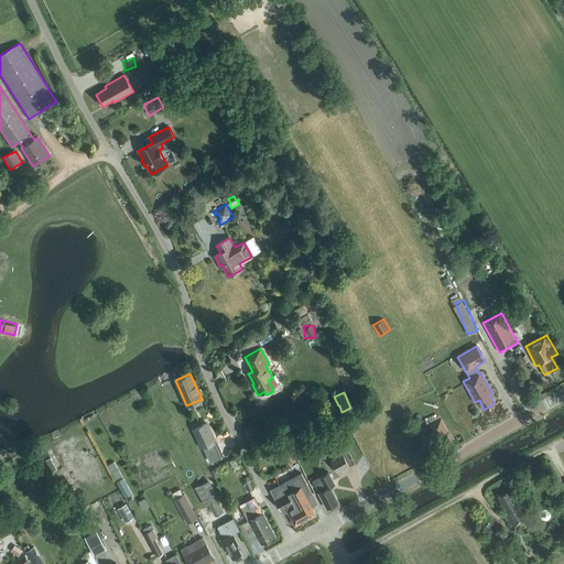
[(430,435),(435,447),(448,441),(445,434),(448,433),(441,420),(429,426),(432,433),(430,435)]
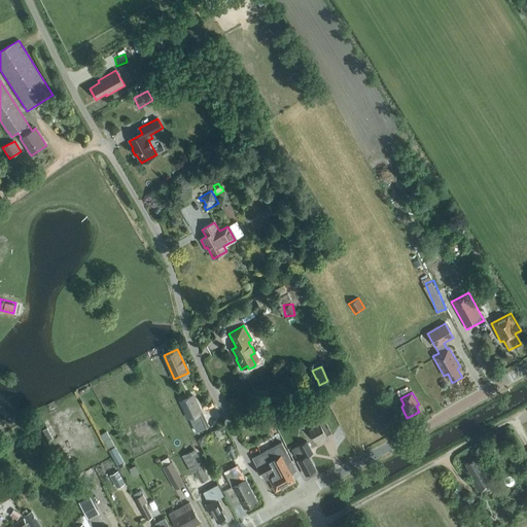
[(187,418),(201,412),(192,395),(180,401),(187,418)]
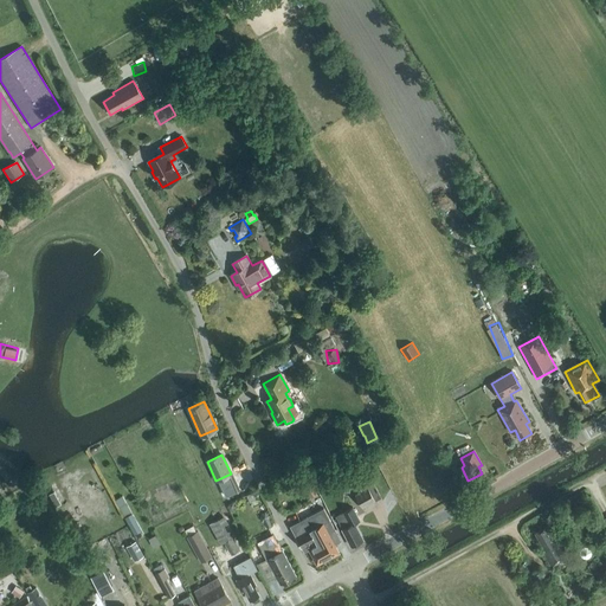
[(341,479),(339,490),(349,492),(352,482),(341,479)]
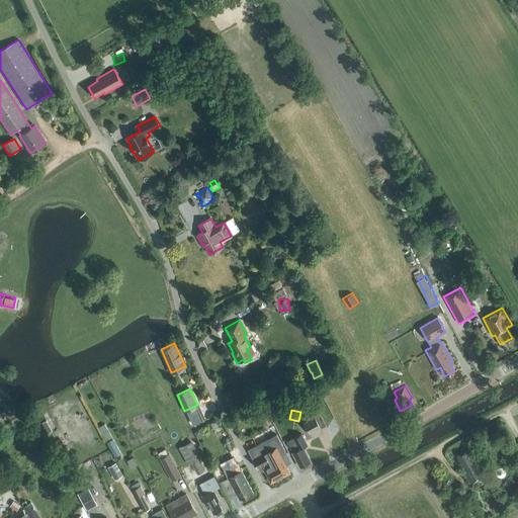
[(321,428),(315,417),(303,423),(309,434),(321,428)]
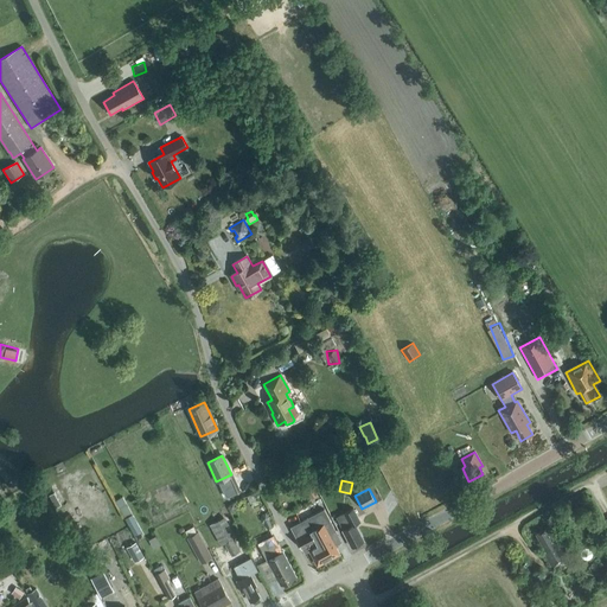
[(318,566),(339,554),(334,545),(340,542),(324,510),(317,513),(312,505),(296,512),(301,522),(291,528),(305,554),(310,550),(318,566)]
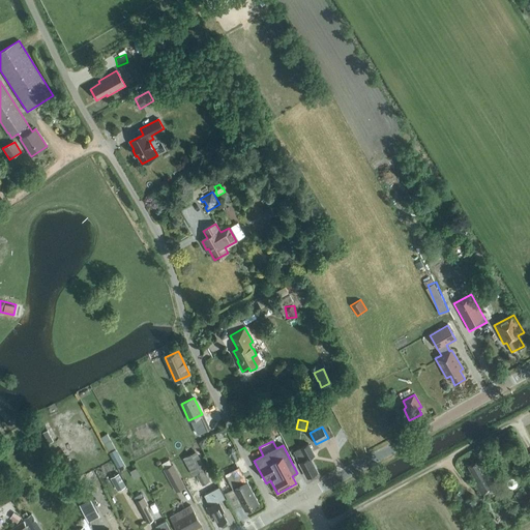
[(299,463),(307,478),(317,472),(310,459),(315,455),(308,444),(293,452),(299,463)]
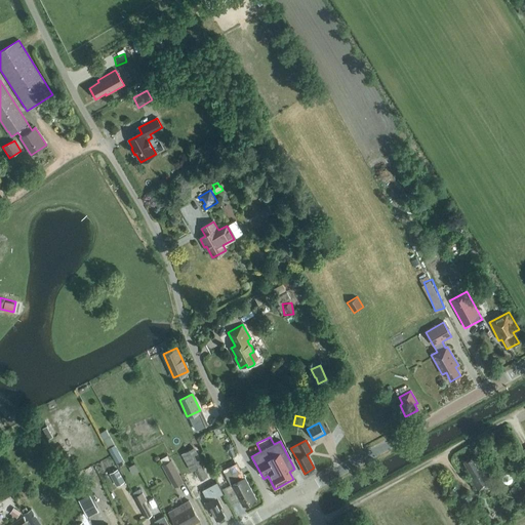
[(115,442),(109,446),(115,460),(122,457),(115,442)]
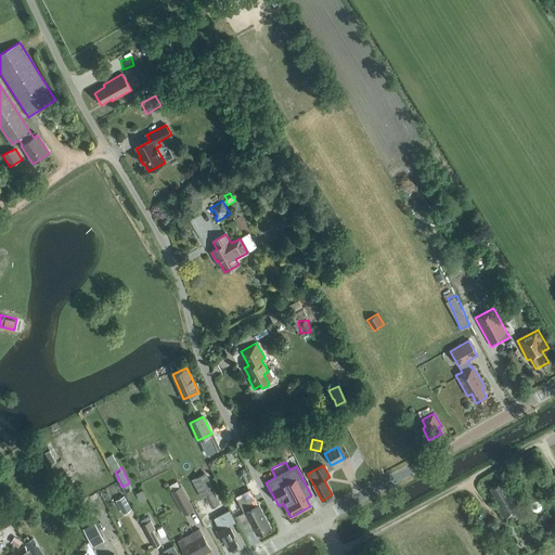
[(216,491),(205,473),(188,481),(190,485),(193,482),(201,498),(202,499),(214,492),(216,491)]
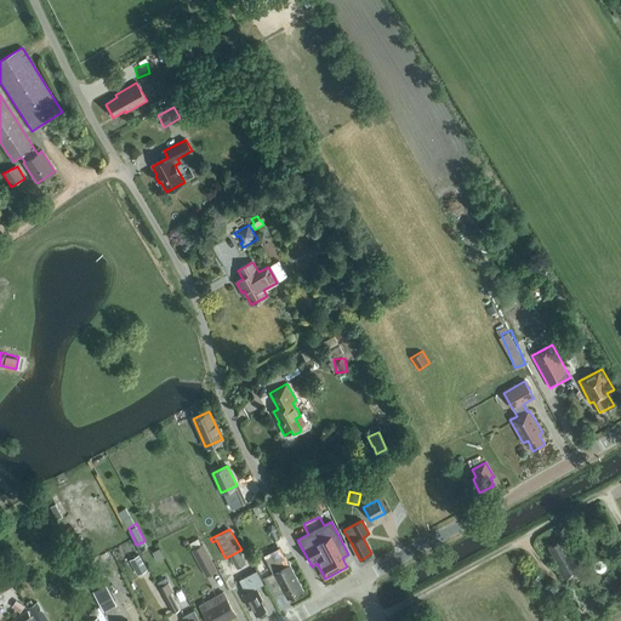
[(558,565),(557,567),(565,582),(581,573),(563,539),(548,547),(558,565)]
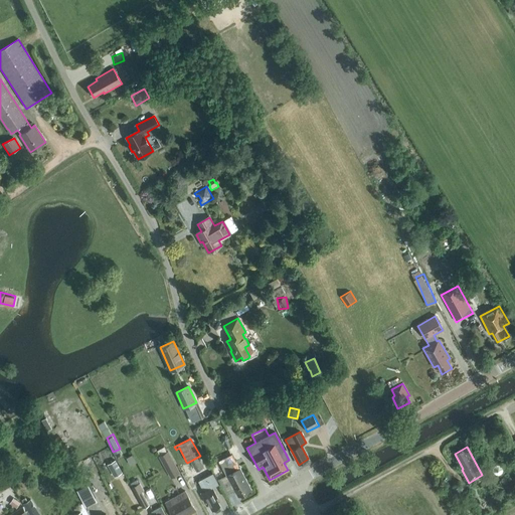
[(168,452),(158,457),(171,479),(180,474),(168,452)]
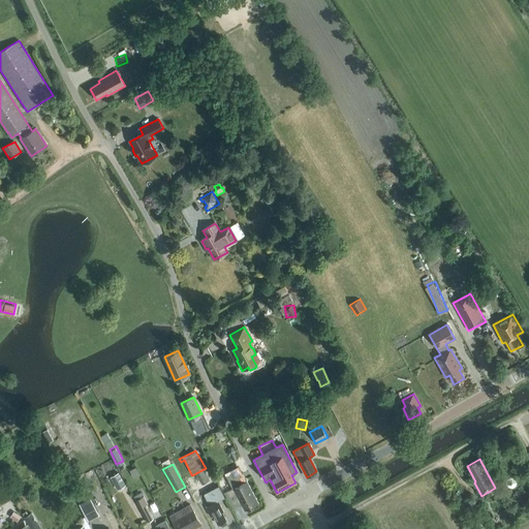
[(246,509),(257,503),(254,498),(254,497),(246,481),(238,467),(224,474),(232,489),(242,504),(243,504),(246,509)]
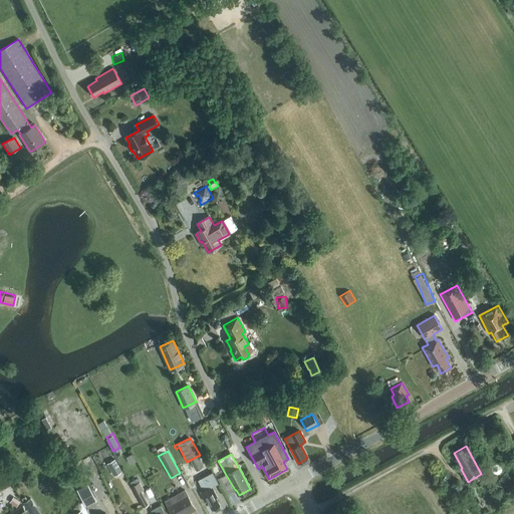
[(200,460),(198,456),(187,462),(186,461),(180,465),(187,477),(204,467),(200,460)]
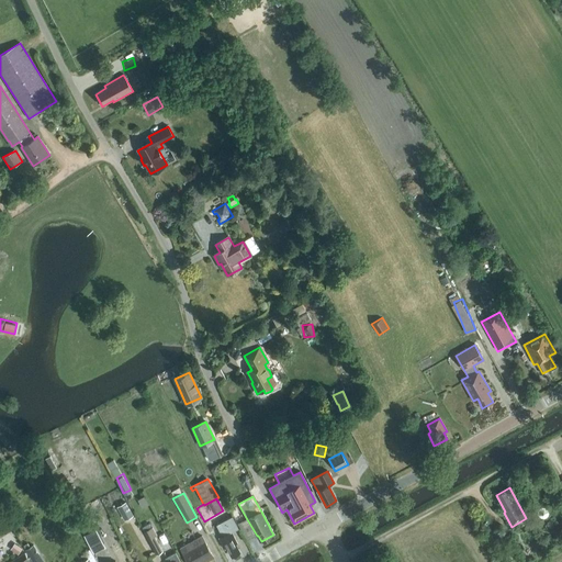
[(126,503),(116,507),(124,521),(134,516),(126,503)]
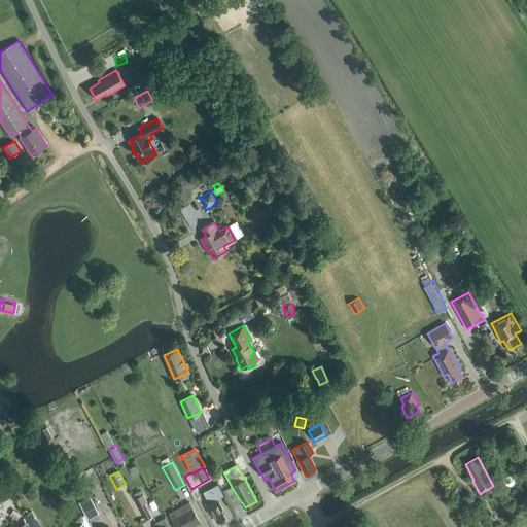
[(213,515),(217,522),(225,518),(221,511),(222,510),(217,499),(223,496),(218,485),(203,493),(209,503),(206,505),(211,516),(213,515)]
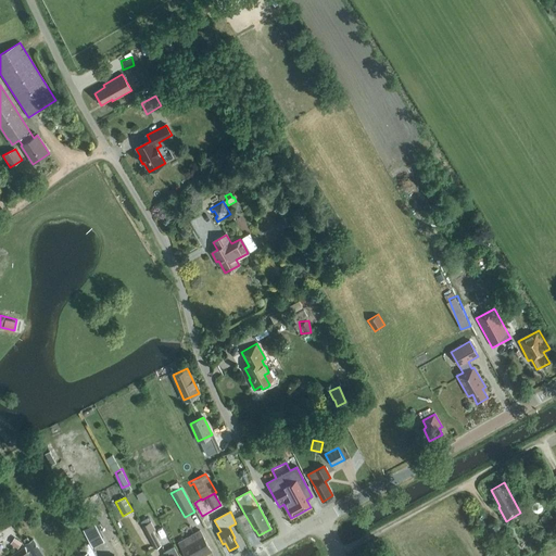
[(155,550),(162,546),(154,531),(156,530),(152,521),(142,527),(155,550)]
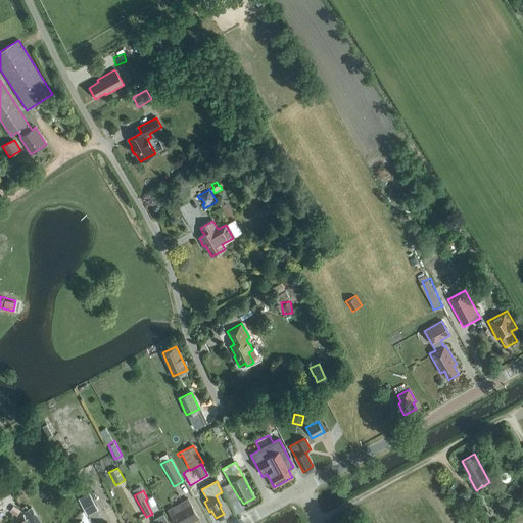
[(468,491),(460,496),(462,501),(470,496),(468,491)]
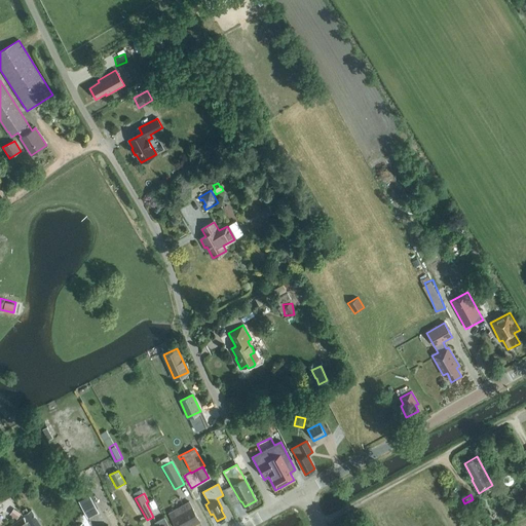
[(89,495),(80,500),(89,516),(99,511),(89,495)]
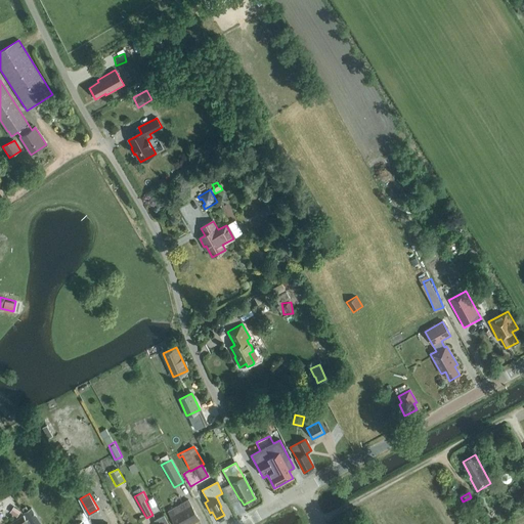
[(168,512),(171,516),(174,523),(187,523),(190,522),(191,523),(199,520),(188,500),(168,512)]
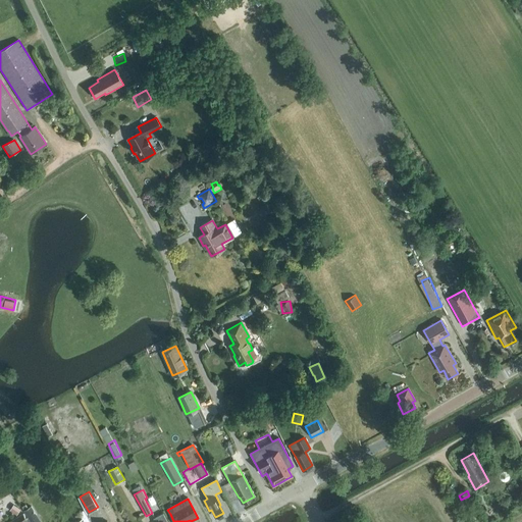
[(477,499),(470,503),(481,521),(486,521),(490,520),(477,499)]
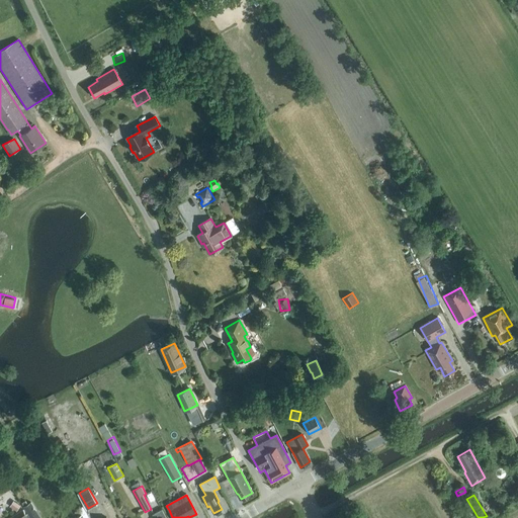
[(9,517),(25,517),(27,517),(22,509),(9,517)]
